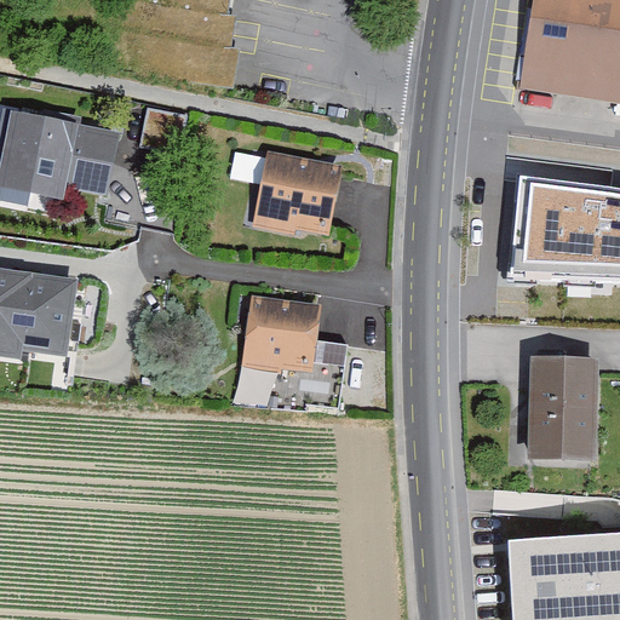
[(619,0),(538,0),(524,92),(619,107),(619,0)]
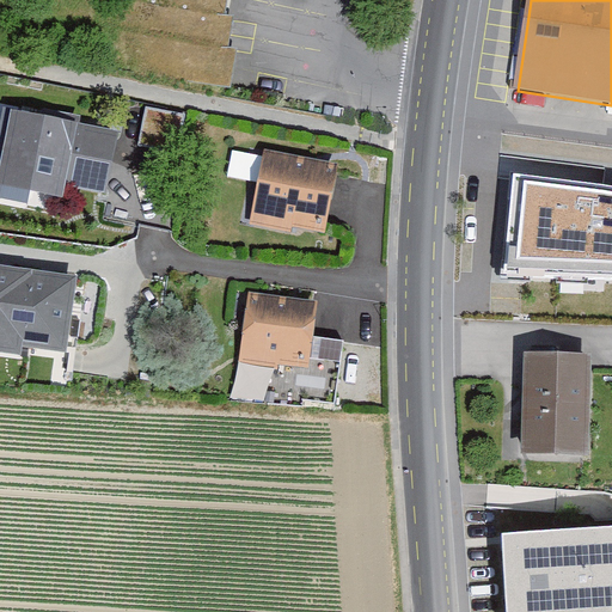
[(120,132),(10,110),(0,161),(0,187),(63,200),(66,187),(108,195),(120,132)]
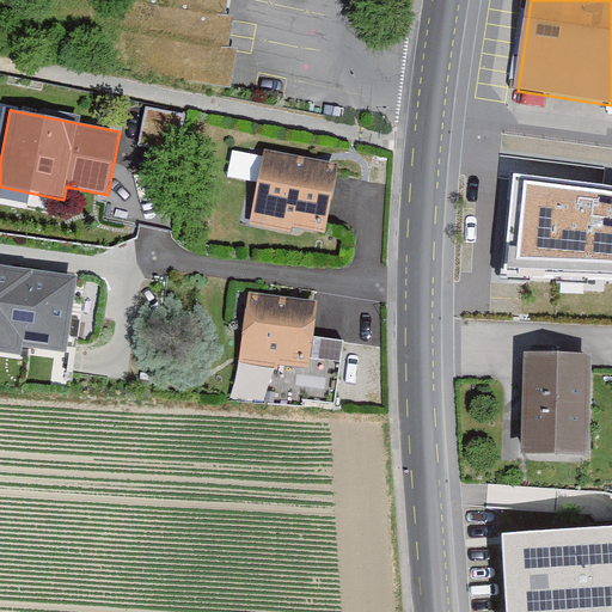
[(330,167),(262,157),(252,213),(283,220),(286,228),(318,233),(330,167)]
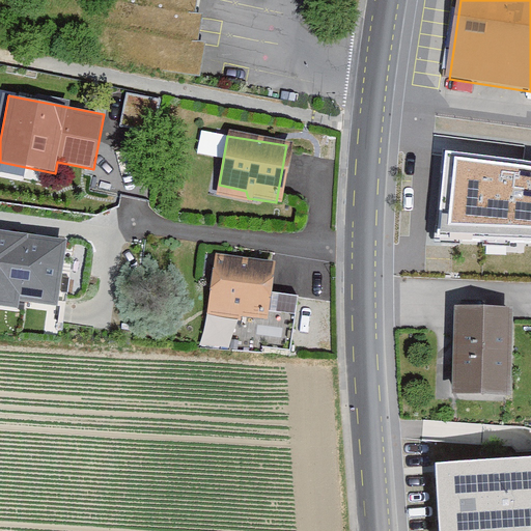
[(530,162),(444,150),(436,236),(530,241),(530,162)]
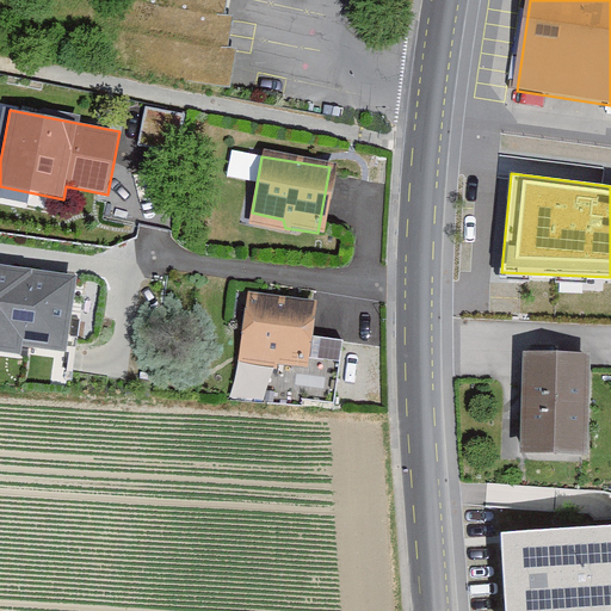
[(76,277),(0,265),(0,352),(20,356),(22,347),(66,353),(76,277)]
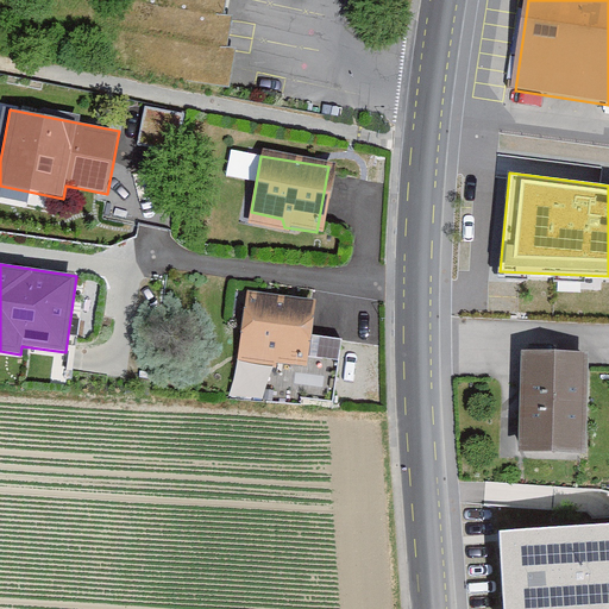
[(307,302),(244,295),(237,359),(300,366),(307,302)]
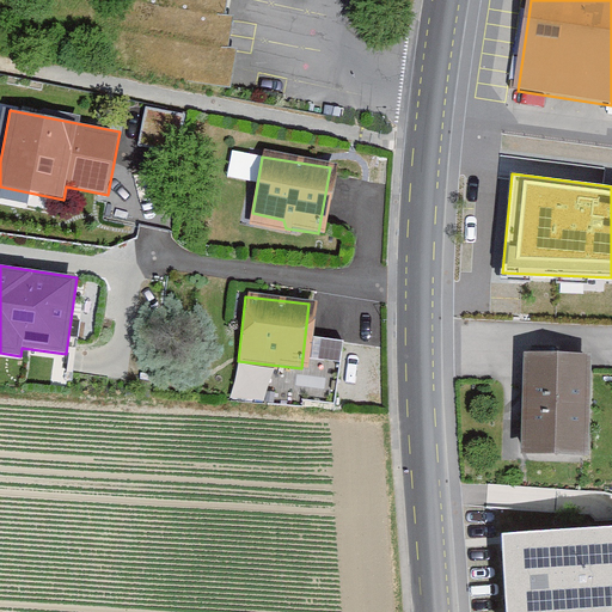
[(582,361),(520,357),(516,457),(579,458),(582,361)]
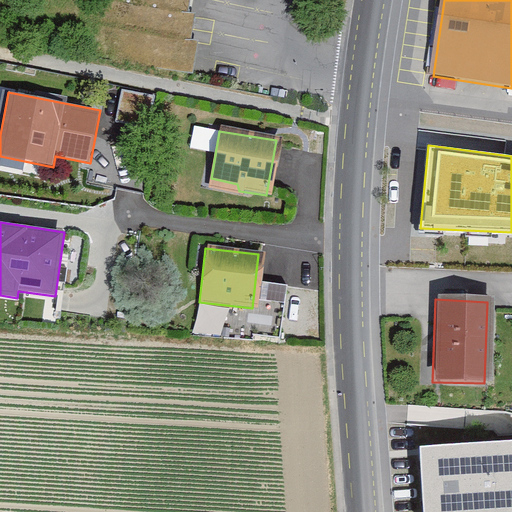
[(511,511),(511,440),(418,447),(422,511),(511,511)]
